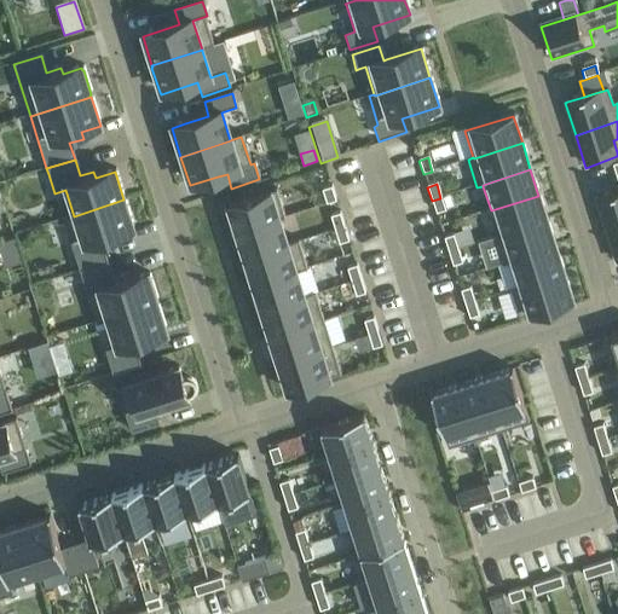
[(335,202),(330,189),(322,191),(325,206),(335,202)]
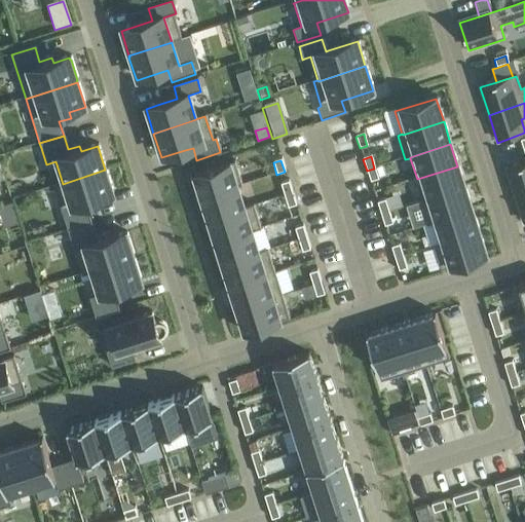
[(234,162),(193,176),(195,181),(200,199),(236,187),(237,188),(241,187),(239,181),(234,162)]
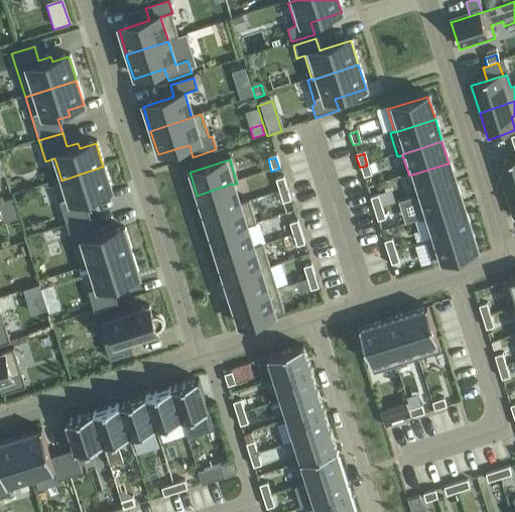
[(514,159),(496,166),(505,193),(514,189),(514,159)]
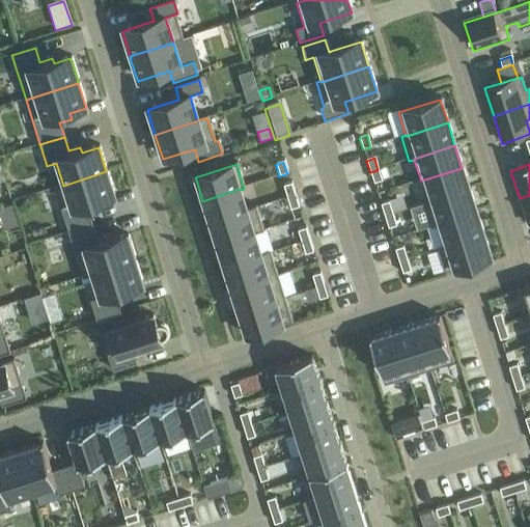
[(462,168),(421,181),(427,202),(427,203),(469,191),(462,168)]
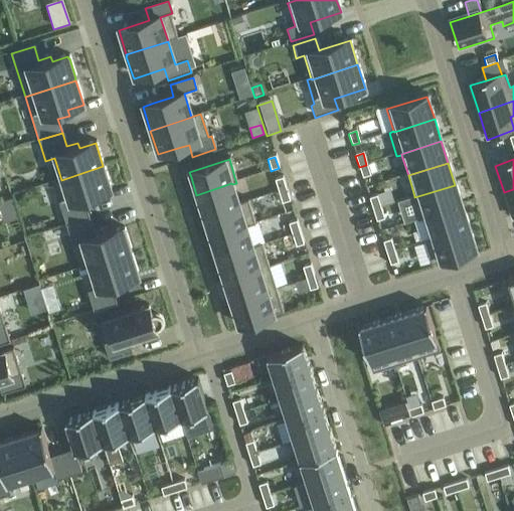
[(366,165),(359,167),(362,179),(370,176),(366,165)]
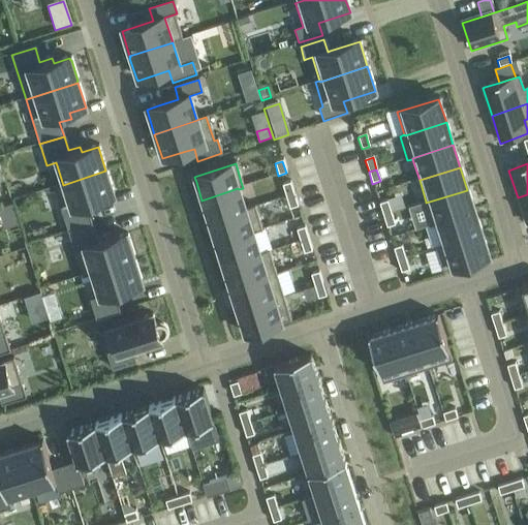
[(70,209),(61,212),(67,232),(91,224),(87,210),(99,206),(98,205),(97,201),(114,195),(105,172),(105,171),(63,185),(70,209)]
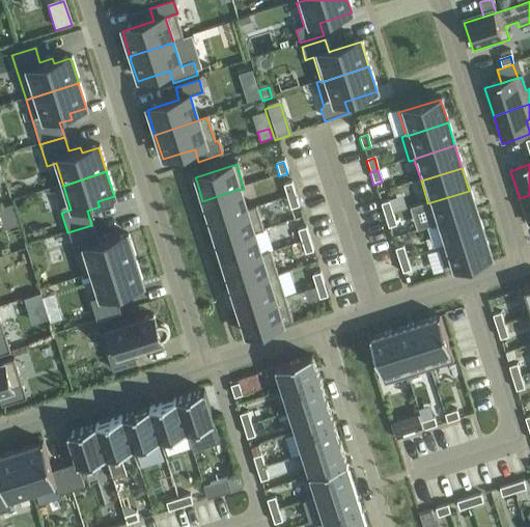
[(295,196),(290,185),(283,187),(286,199),(295,196)]
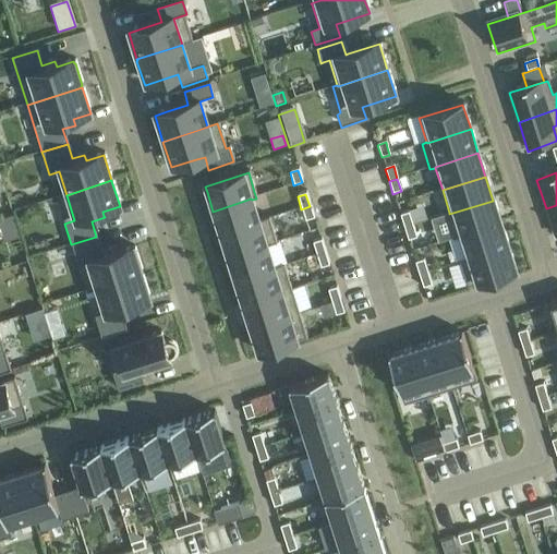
[(251,199),(213,212),(220,235),(258,223),(258,221),(255,213),(252,200),(251,199)]
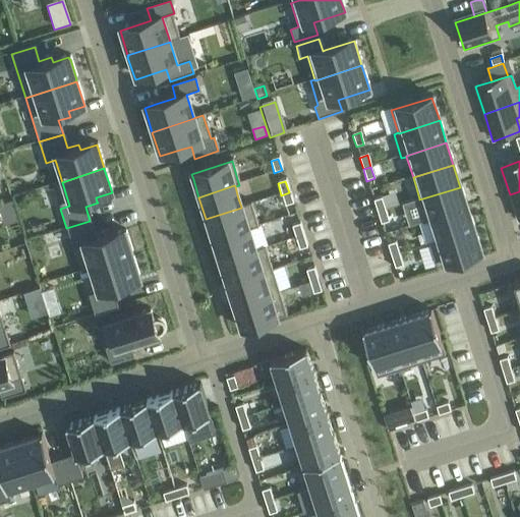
[(419,198),(415,200),(422,224),(431,221),(431,220),(467,209),(460,187),(419,199),(419,198)]
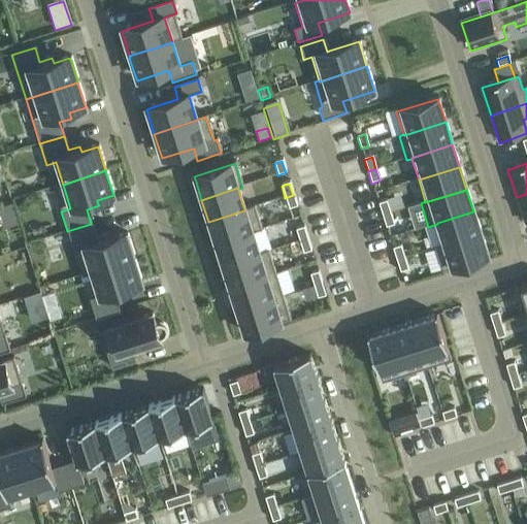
[(526,194),(517,197),(525,225),(526,224),(526,194)]
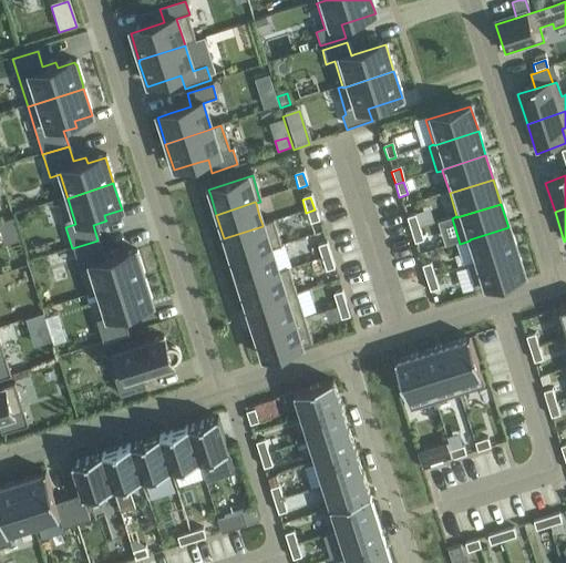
[(315,210),(306,213),(310,225),(319,223),(315,210)]
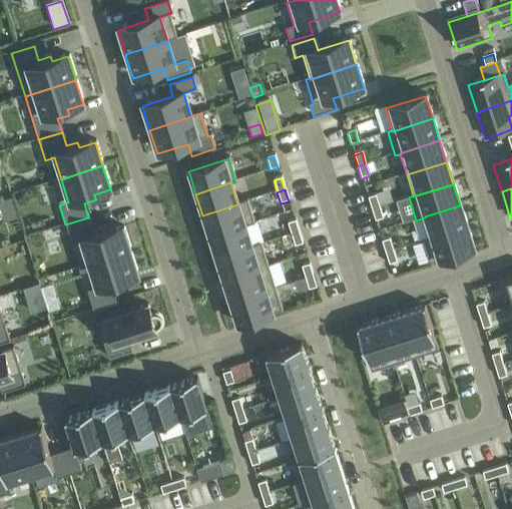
[(369,198),(368,198),(371,210),(379,207),(375,196),(369,198)]
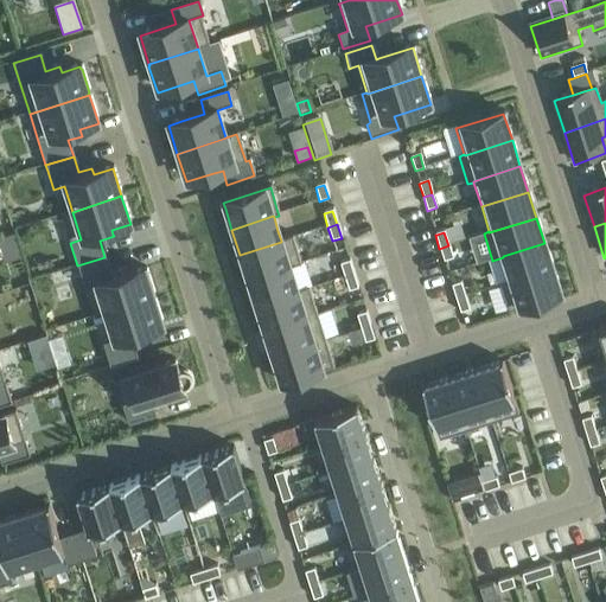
[(281,242),(240,255),(248,281),(289,268),(289,269),(301,266),(292,237),(287,238),(281,241),(281,242)]
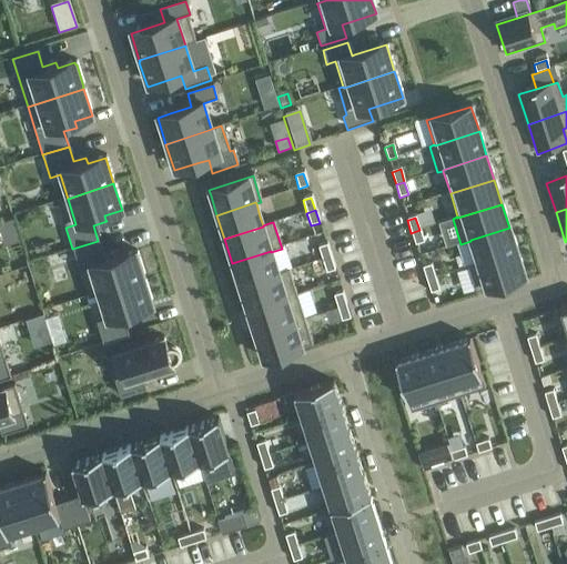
[(509,228),(471,240),(471,241),(478,263),(478,264),(517,252),(509,228)]
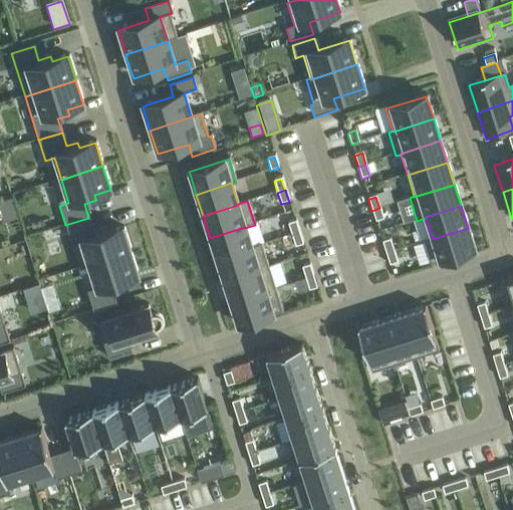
[(379,208),(371,211),(375,222),(383,220),(379,208)]
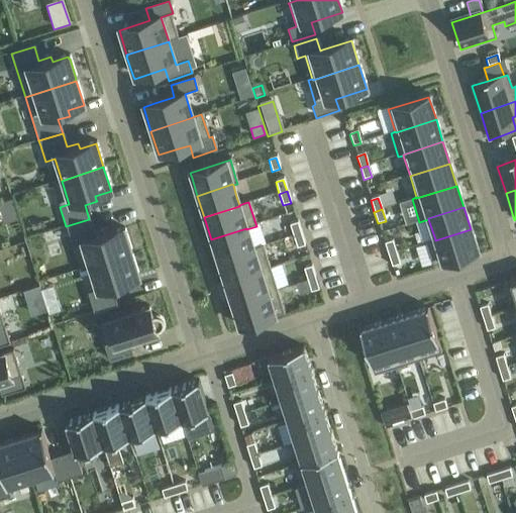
[(89,220),(67,227),(75,252),(81,272),(90,269),(89,268),(131,254),(130,252),(131,252),(124,231),(124,232),(123,230),(107,235),(106,229),(94,233),(89,220)]
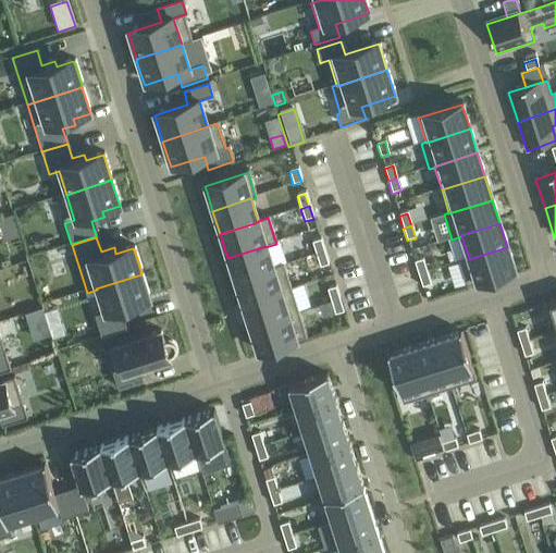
[(324,254),(320,241),(312,244),(316,256),(324,254)]
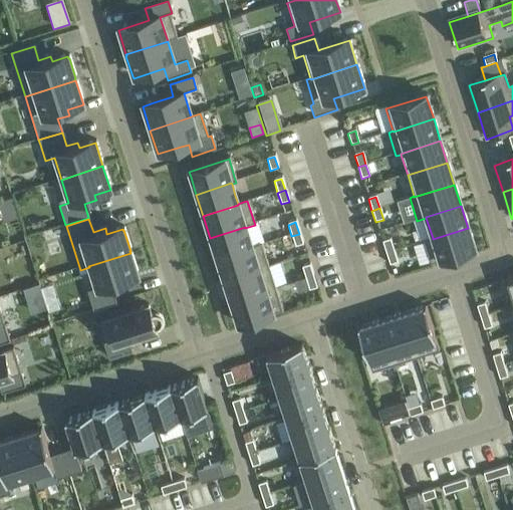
[(245,227),(210,238),(217,260),(252,249),(252,248),(245,228),(245,227)]
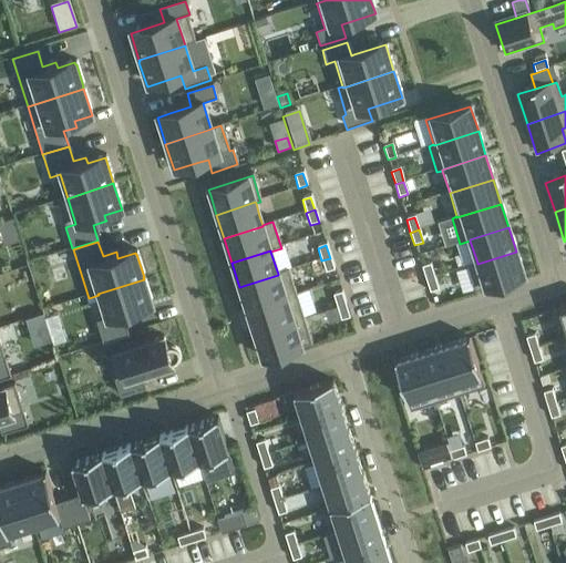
[(477,263),(466,266),(471,278),(475,293),(524,277),(516,252),(477,264),(477,263)]
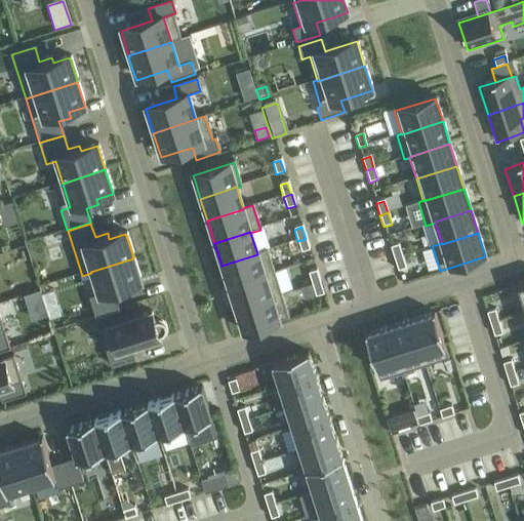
[(306,239),(297,241),(301,252),(309,250),(306,239)]
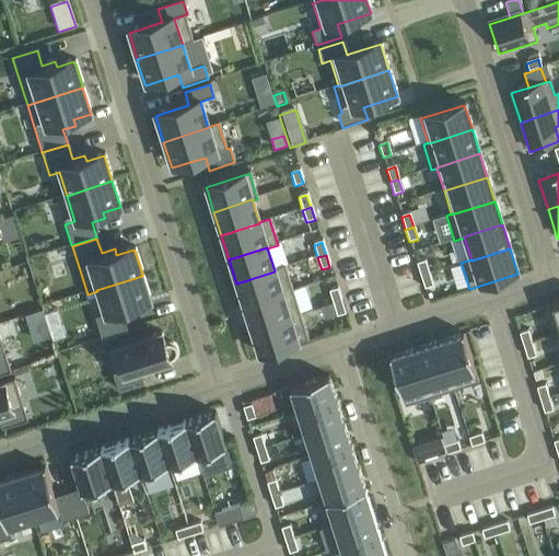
[(424,262),(416,265),(420,277),(429,275),(424,262)]
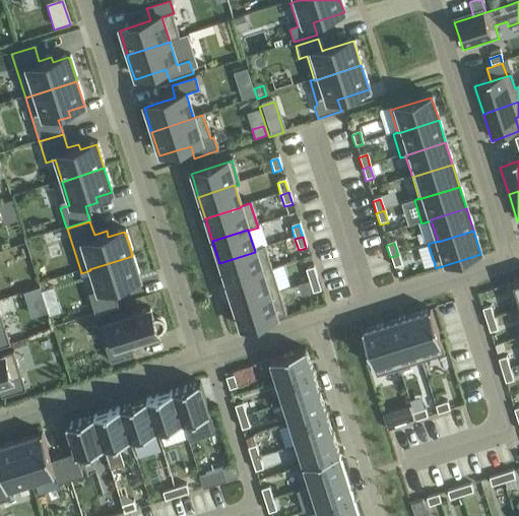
[(255,252),(219,263),(226,284),(271,270),(264,248),(261,249),(255,251),(255,252)]
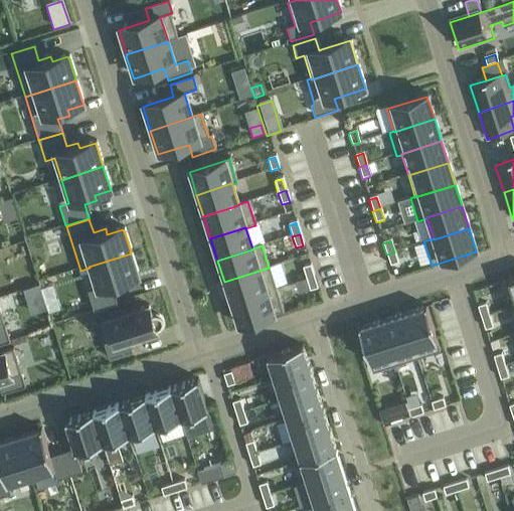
[(394,252),(386,254),(390,267),(398,264),(394,252)]
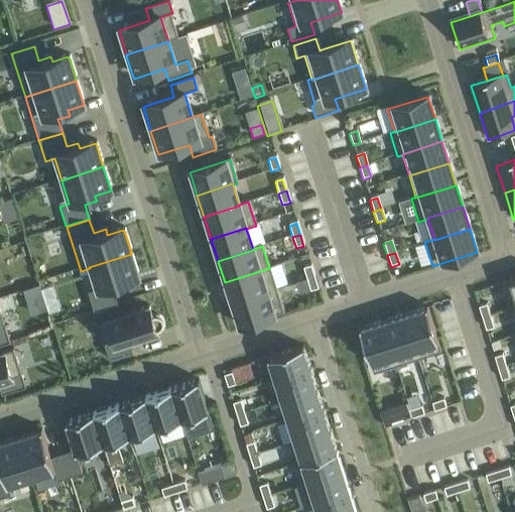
[(97,290),(88,293),(92,307),(94,313),(114,306),(116,305),(112,292),(124,288),(122,283),(135,278),(138,278),(131,256),(131,254),(89,267),(90,268),(91,272),(97,290)]
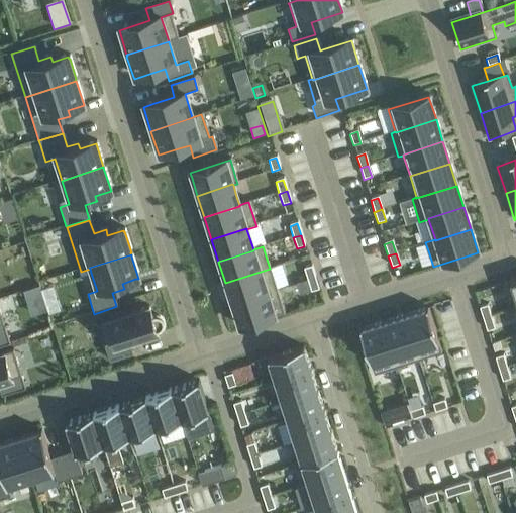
[(306,269),(303,270),(307,282),(315,279),(311,268),(306,269)]
